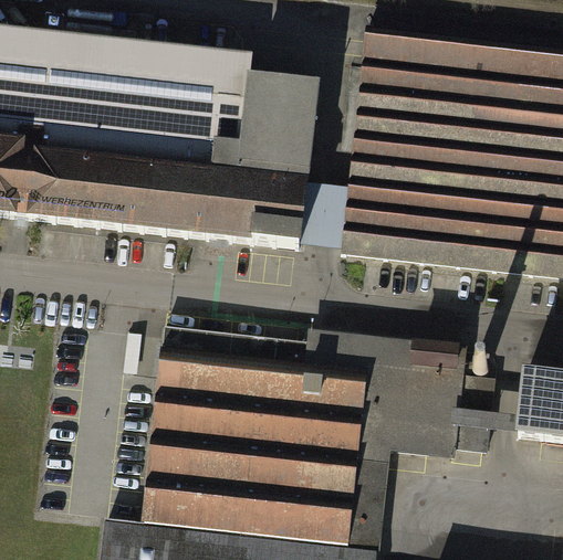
[(0,217),(301,250),(308,181),(319,81),(248,73),(250,54),(0,25),(0,217)]
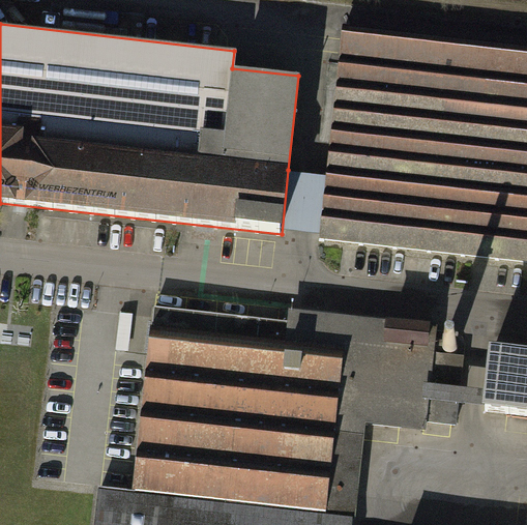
[(526,49),(343,30),(326,174),(320,239),(526,261),(526,49)]
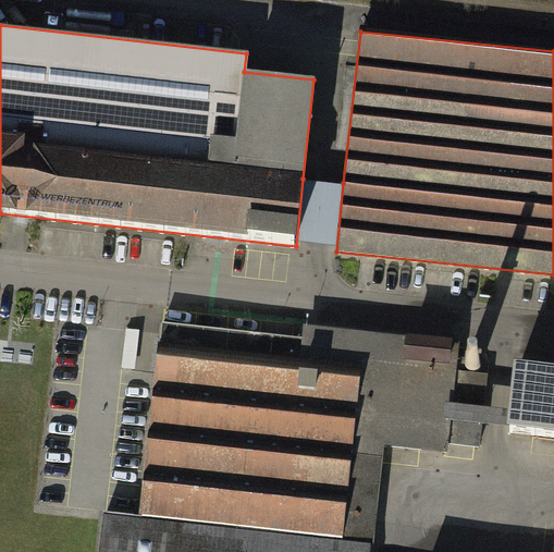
[(336,252),(343,183),(319,181),(303,179),(296,246),(311,248),(336,252)]
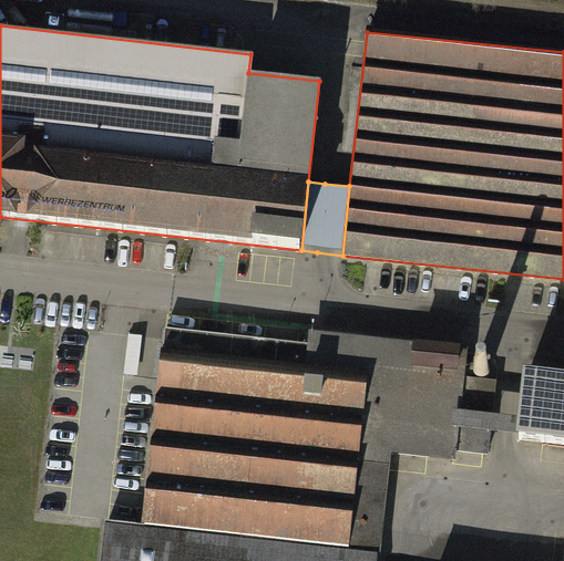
[(140,523),(347,547),(356,459),(389,463),(390,452),(454,459),(458,424),(484,426),(485,409),(493,411),(496,377),(464,374),(468,342),(308,324),(306,340),(162,324),(161,332),(140,523)]
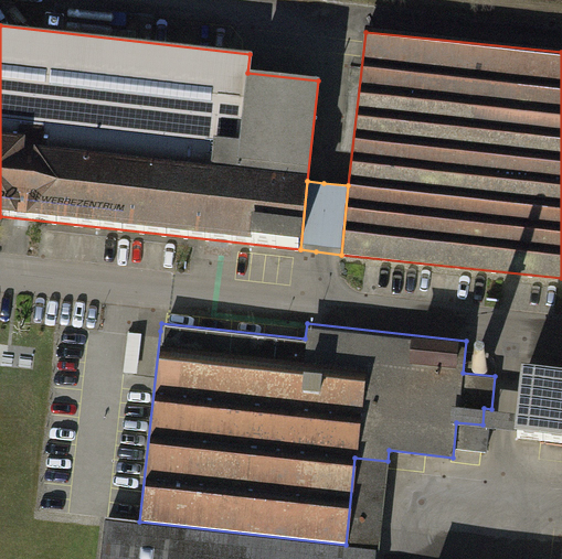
[(561,367),(525,364),(517,430),(561,434),(561,367)]
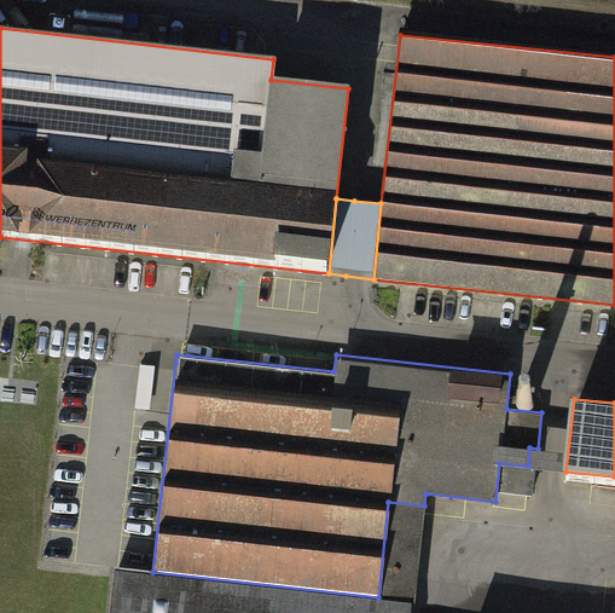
[(378,597),(152,572),(112,568),(106,612),(408,612),(411,601),(378,597)]
